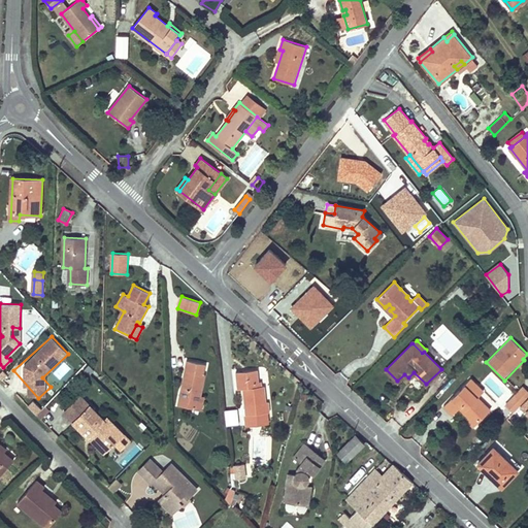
[(204,364),(187,361),(178,404),(194,408),(201,410),(204,397),(200,396),(198,395),(198,393),(200,393),(204,373),(203,373),(204,364)]
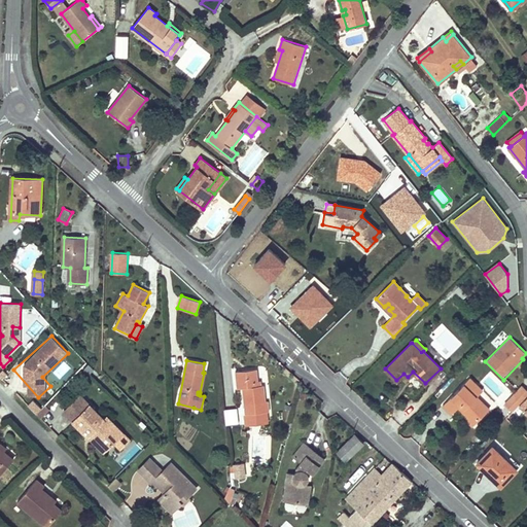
[(235,371),(237,388),(242,388),(245,414),(246,414),(262,412),(269,412),(268,400),(266,400),(264,385),(260,385),(258,386),(258,381),(256,369),(235,371)]
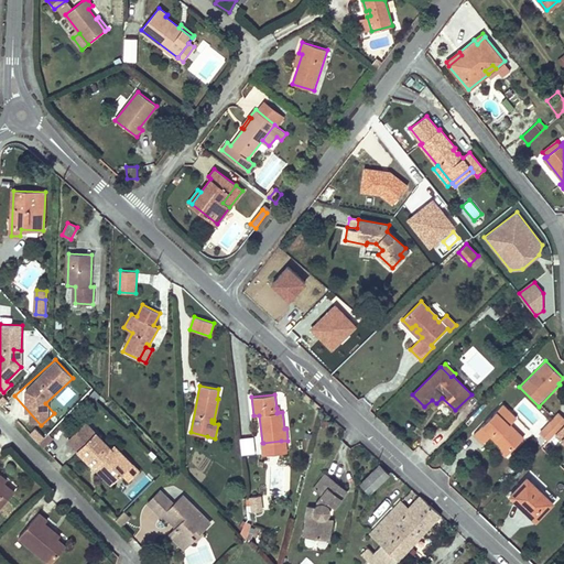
[(447,418),(453,412),(442,402),(436,408),(447,418)]
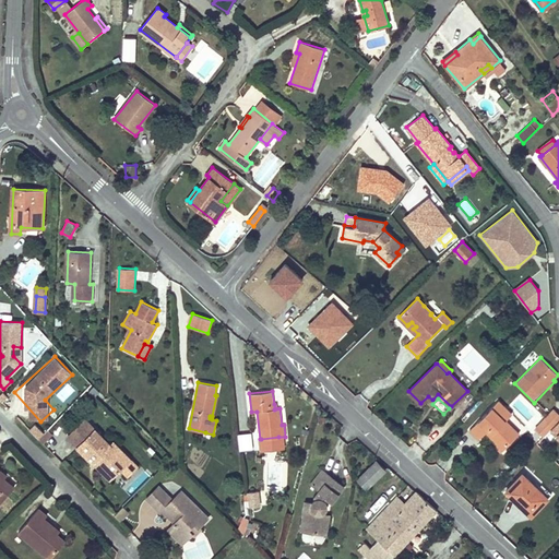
[(488,429),(491,433),(490,435),(497,441),(503,449),(519,433),(504,420),(511,414),(498,401),(470,430),(478,439),(488,429)]
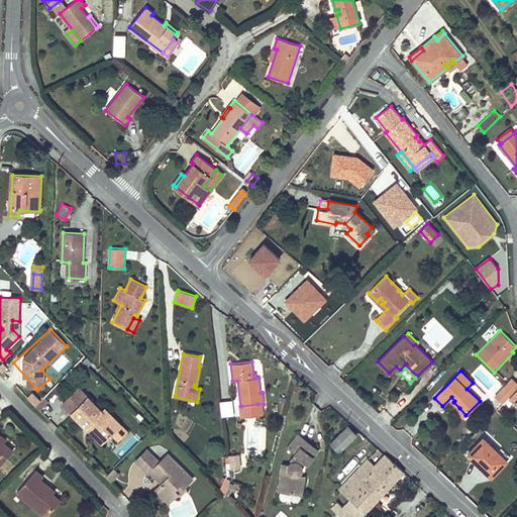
[(102,412),(79,388),(63,403),(87,428),(90,424),(105,439),(112,433),(120,425),(105,409),(102,412)]
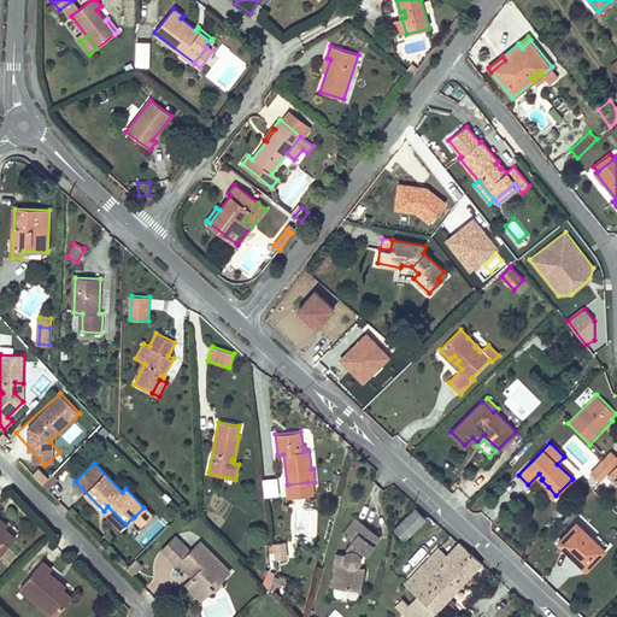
[(53,474),(42,483),(48,489),(58,479),(53,474)]
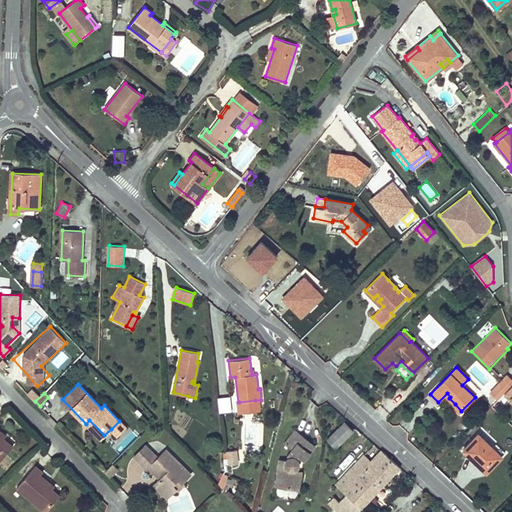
[(256,410),(255,400),(239,402),(240,412),(256,410)]
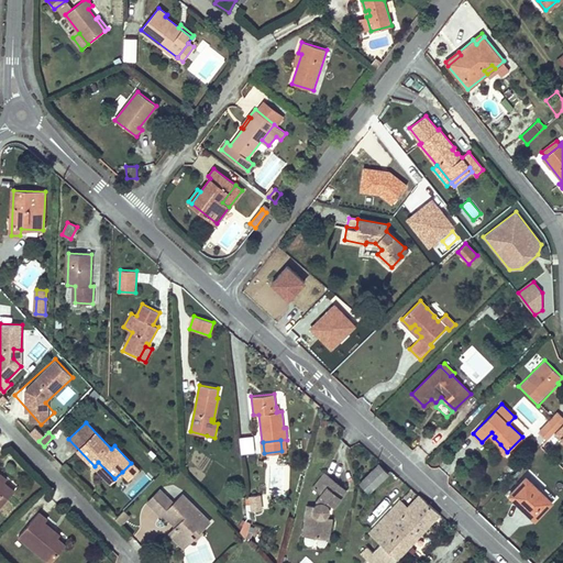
[(507,452),(500,444),(497,448),(505,454),(507,452)]
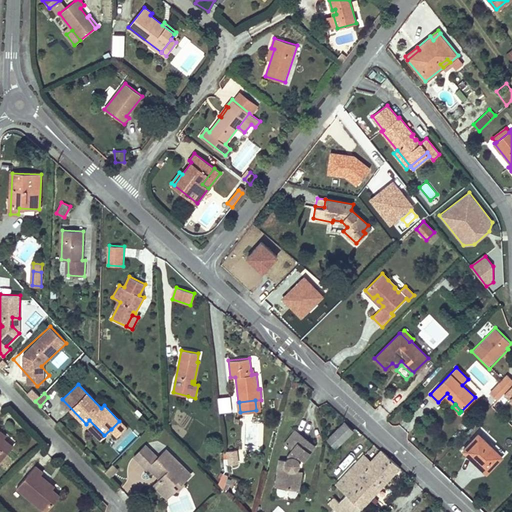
[(104,435),(89,420),(86,424),(101,439),(104,435)]
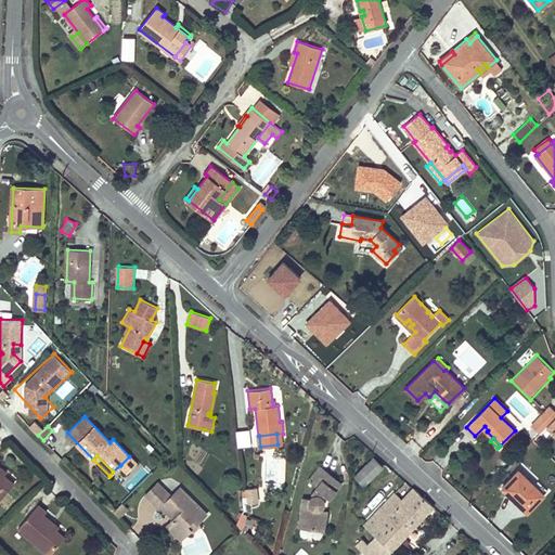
[(136,463),(129,456),(120,465),(127,472),(136,463)]
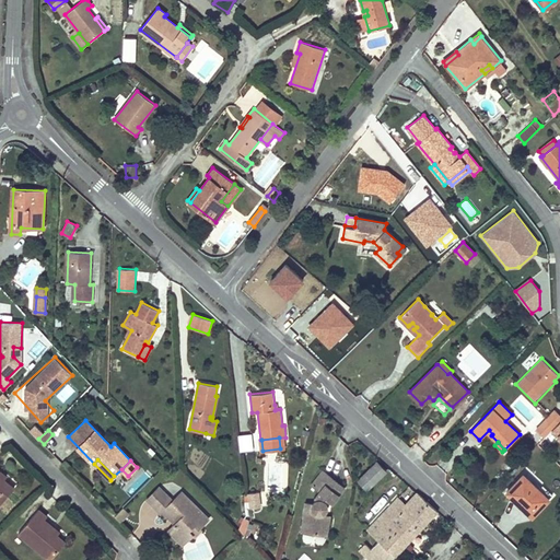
[(386,470),(376,461),(358,479),(368,489),(386,470)]
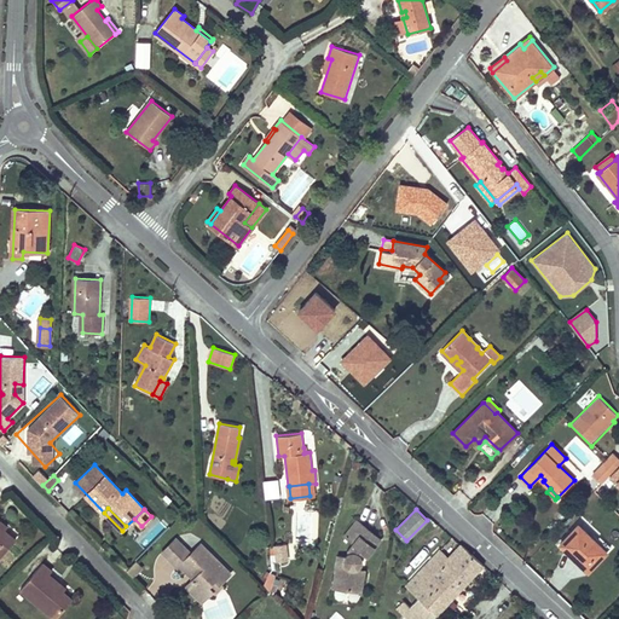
[(358,520),(345,536),(354,543),(350,550),(352,551),(348,553),(347,554),(346,556),(339,555),(334,588),(356,590),(358,570),(357,567),(359,565),(362,562),(362,560),(362,557),(365,553),(368,555),(381,539),(358,520)]
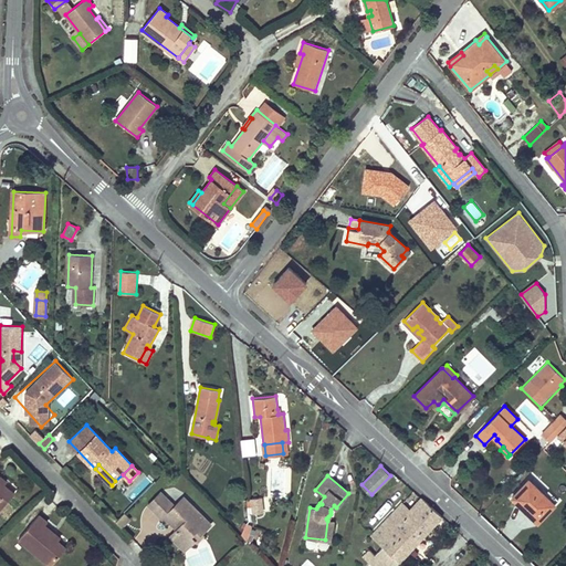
[(544,495),(528,480),(512,498),(528,513),(531,512),(540,520),(555,505),(544,495)]
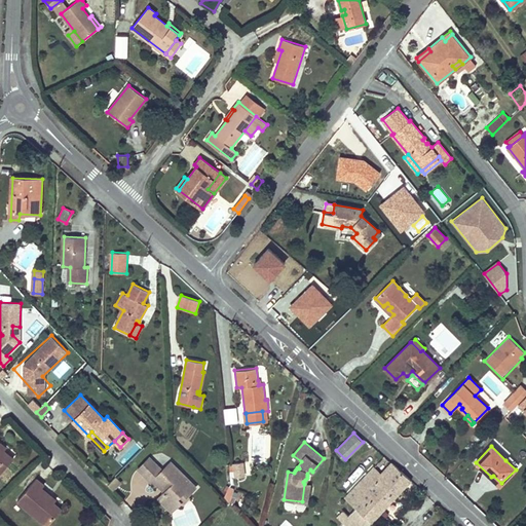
[(3,450),(0,447),(0,474),(13,458),(3,450)]
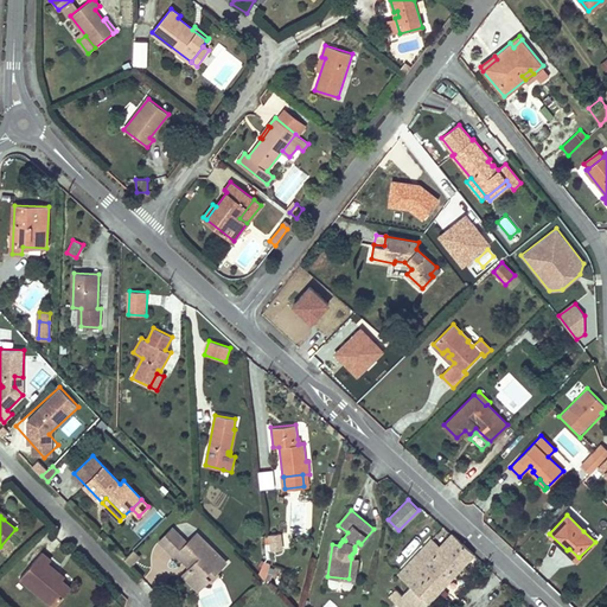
[(588,526),(583,531),(595,542),(599,537),(588,526)]
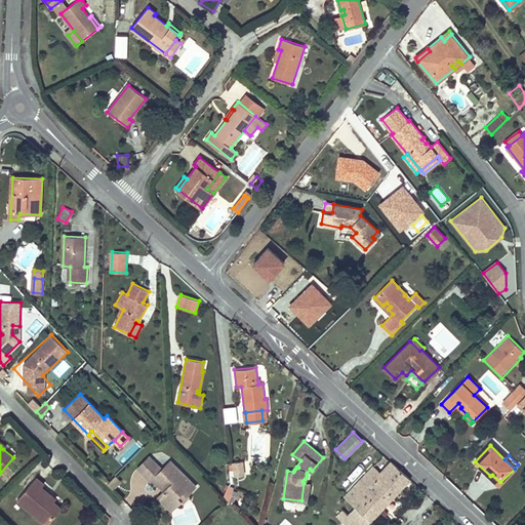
[(154,461),(150,456),(137,468),(143,473),(154,461)]
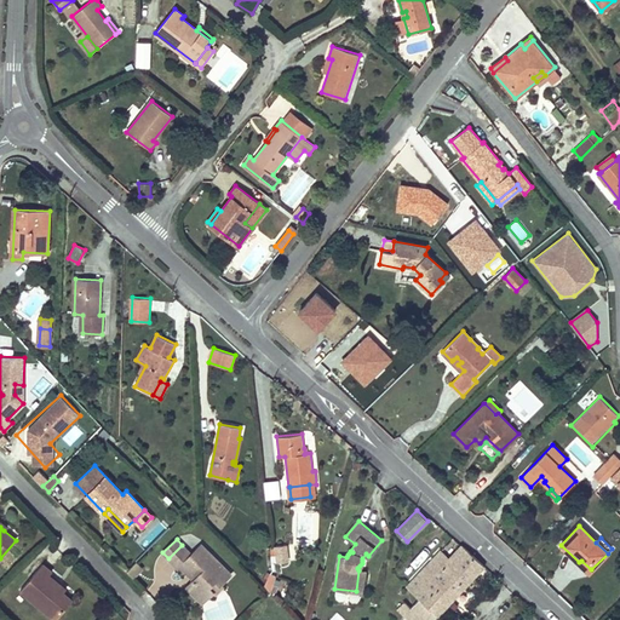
[(220,585),(222,584),(231,573),(201,544),(191,554),(182,545),(168,558),(178,568),(181,566),(189,574),(191,570),(197,577),(194,579),(190,584),(206,600),(213,591),(214,591),(210,586),(217,580),(220,585)]
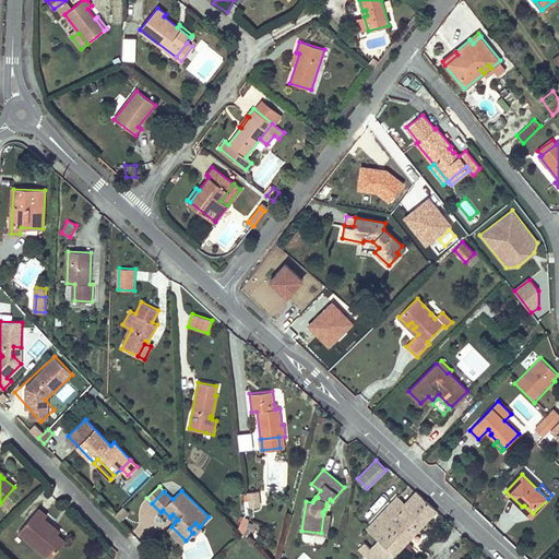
[(258,490),(249,491),(250,507),(260,506),(258,490)]
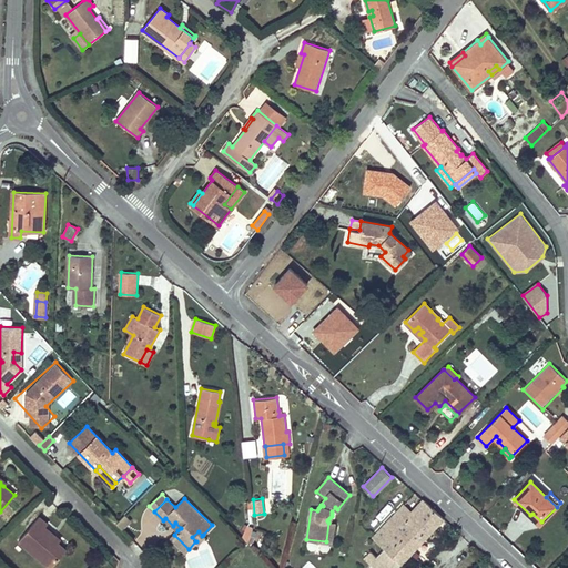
[(395,567),(413,549),(424,538),(443,518),(424,499),(412,513),(404,505),(374,537),(385,548),(377,556),(371,550),(364,557),(375,567),(395,567)]
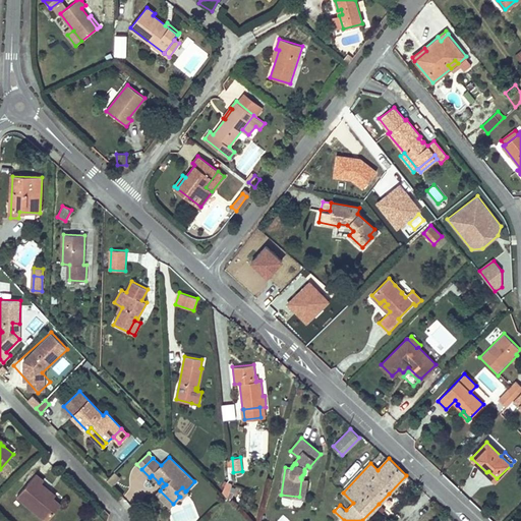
[(121,477),(115,471),(112,474),(117,480),(121,477)]
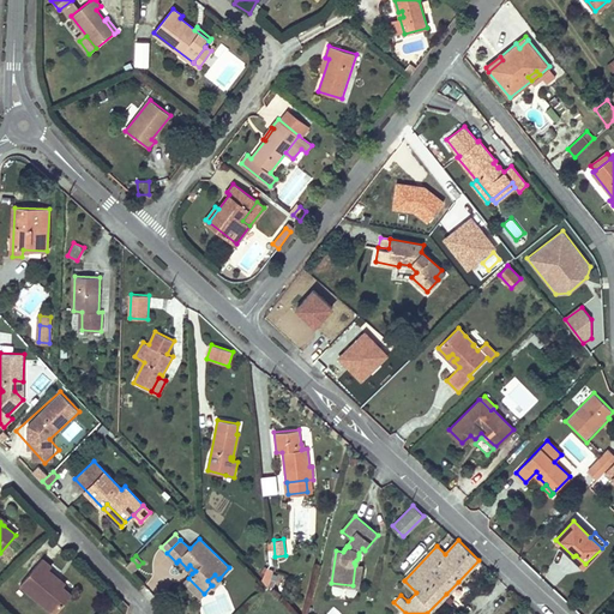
[(585,564),(576,555),(573,557),(583,566),(585,564)]
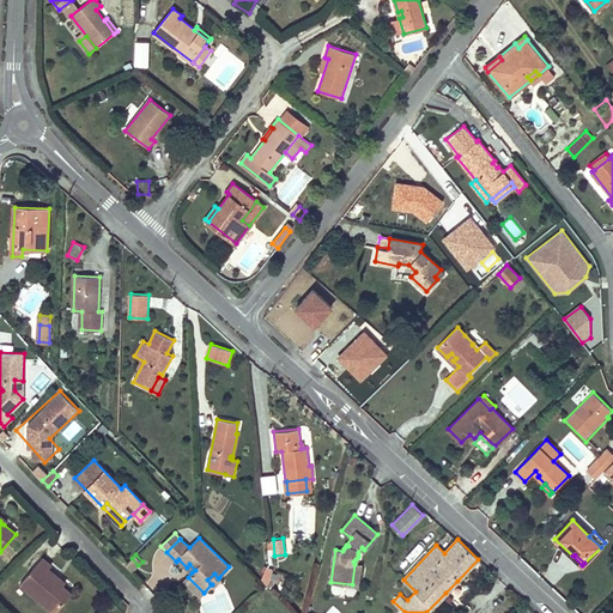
[(72,593),(47,571),(49,566),(52,564),(42,557),(22,582),(56,612),(72,593)]
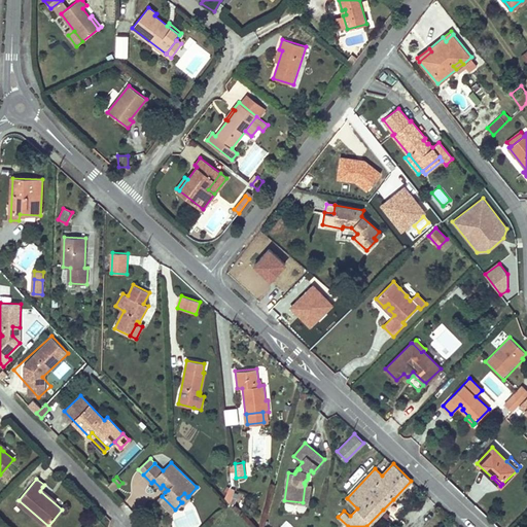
[(118,486),(113,480),(108,486),(113,491),(118,486)]
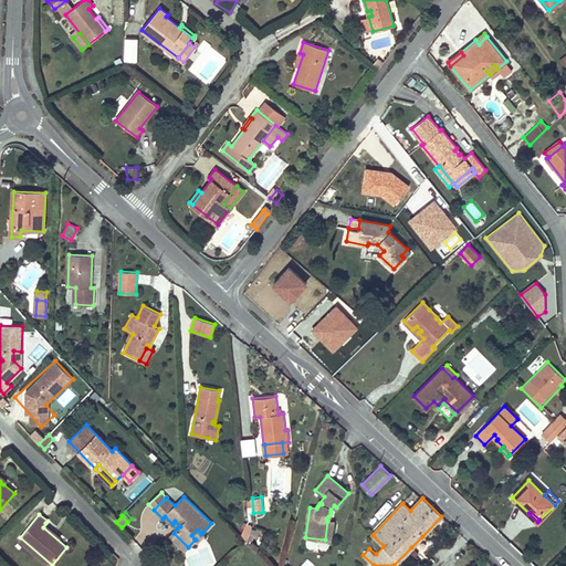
[(61,536),(45,523),(43,527),(59,540),(61,536)]
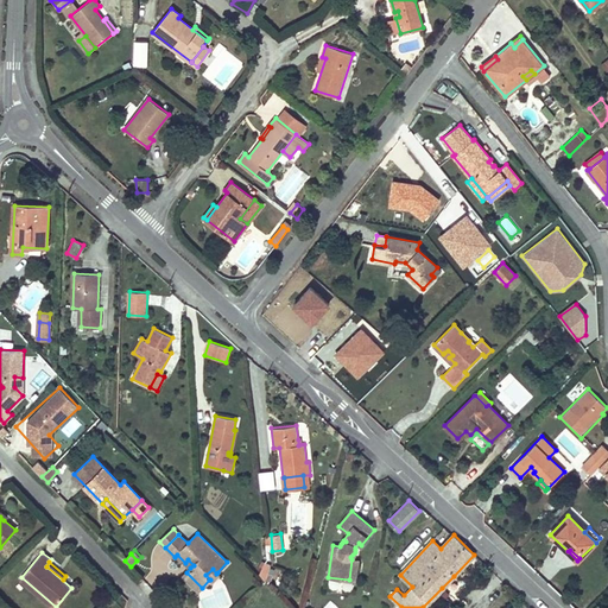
[(271,565),(266,563),(260,576),(265,582),(271,565)]
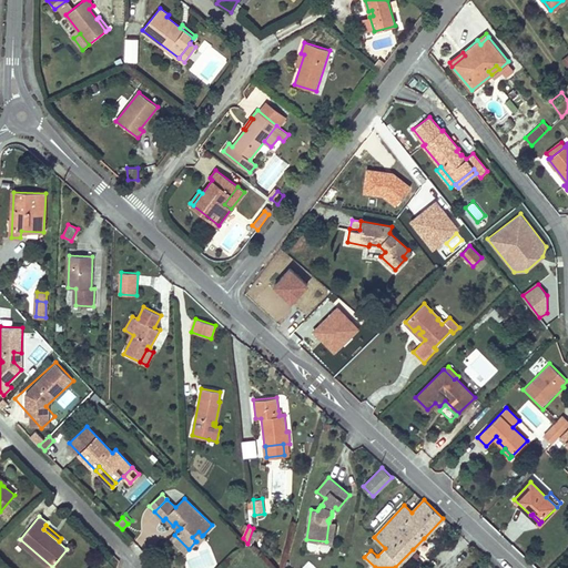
[(204,537),(203,535),(202,536),(199,531),(192,537),(196,541),(195,541),(198,544),(204,537)]
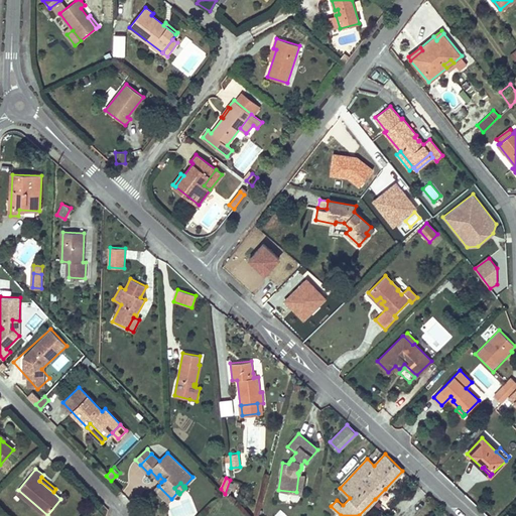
[(158,486),(155,489),(168,502),(171,499),(158,486)]
